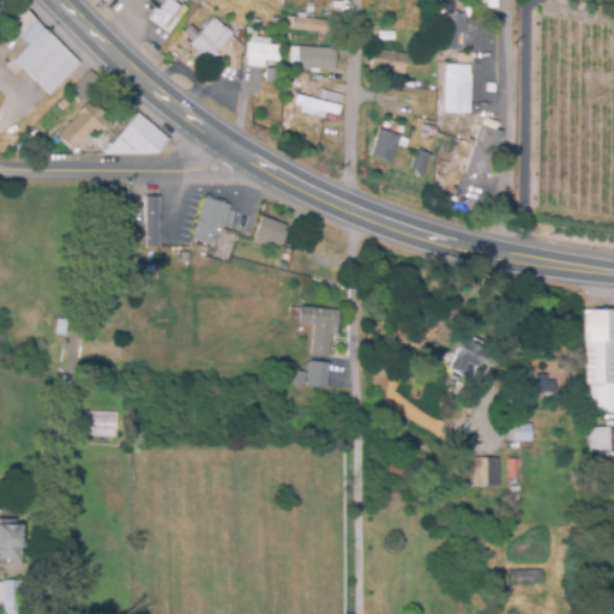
[(0,18),(0,0),(5,0),(12,7),(0,18)]
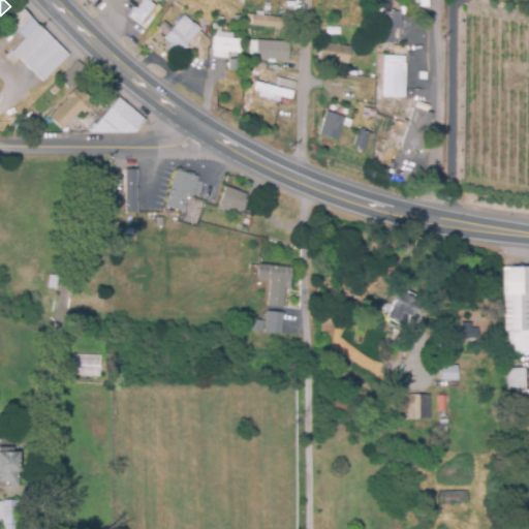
[(91,0),(139,34),(160,0),(91,0)]
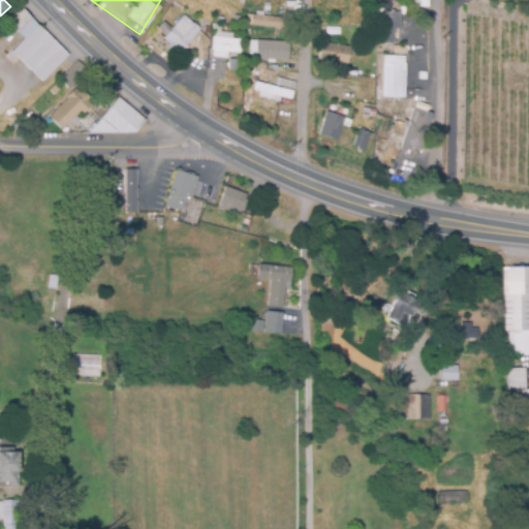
[(42,82),(12,52),(19,44),(10,37),(17,31),(13,29),(8,34),(3,28),(8,23),(5,21),(20,7),(67,56),(42,82)]
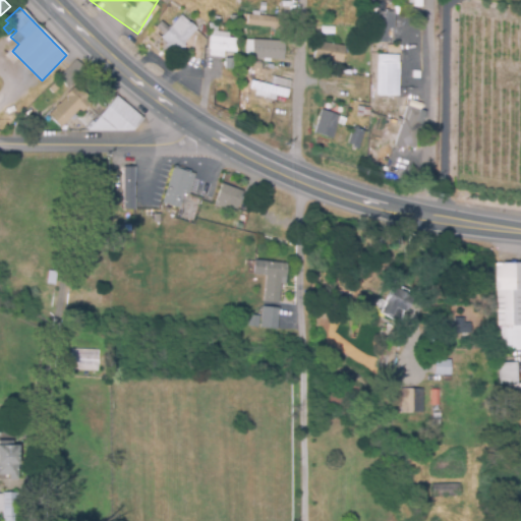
[(277,27),(242,24),(243,14),(251,15),(251,11),(258,12),(258,15),(278,17),(277,27)]
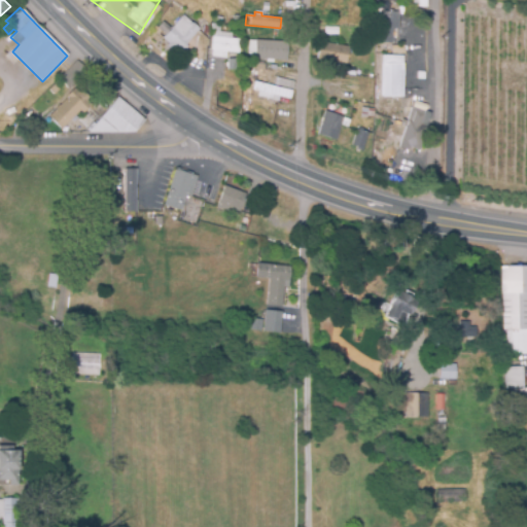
[(391,42),(382,42),(382,12),(399,12),(399,23),(391,23),(391,42)]
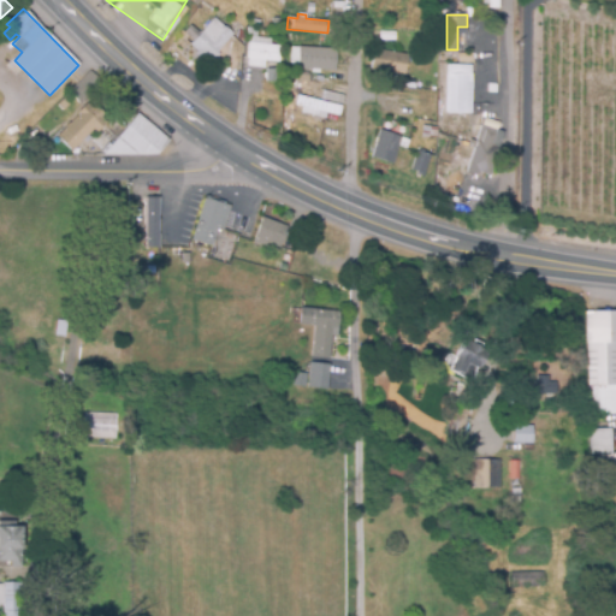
[(208,64),(190,46),(191,43),(190,43),(193,41),(184,33),(190,25),(200,34),(214,18),(232,35),(217,52),(220,54),(214,59),(213,58),(208,64)]
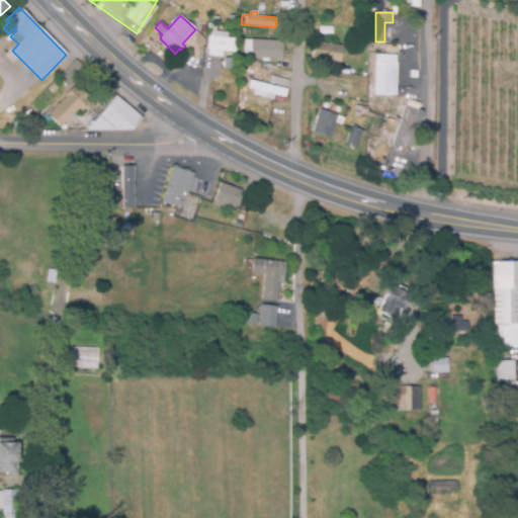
[(235,52),(207,50),(208,36),(236,39),(235,52)]
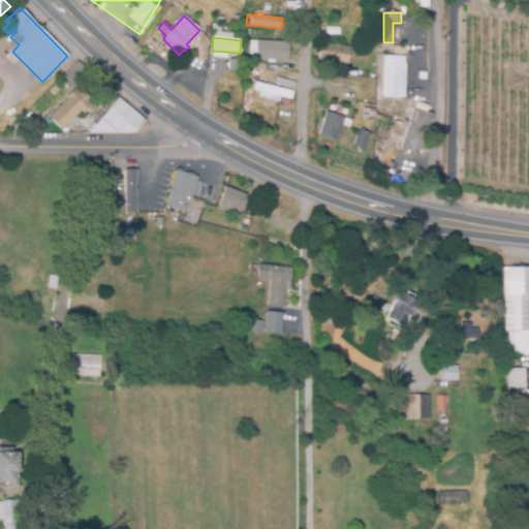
[(287,61),(255,59),(256,41),(288,42),(287,61)]
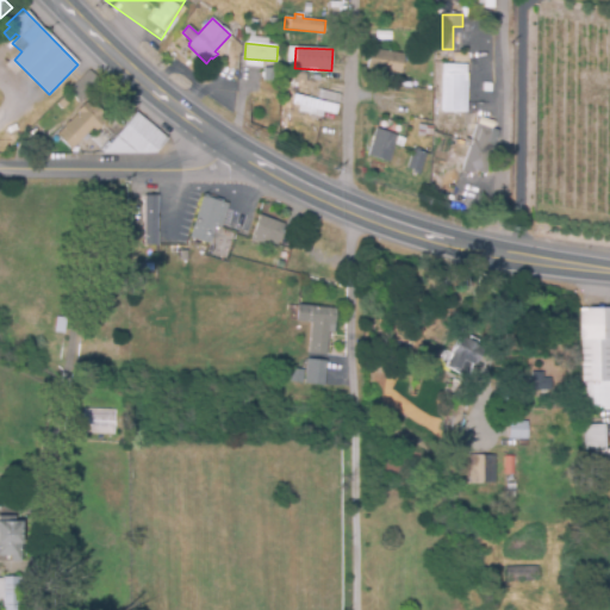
[(398,76),(366,69),(368,57),(366,57),(367,48),(403,55),(398,76)]
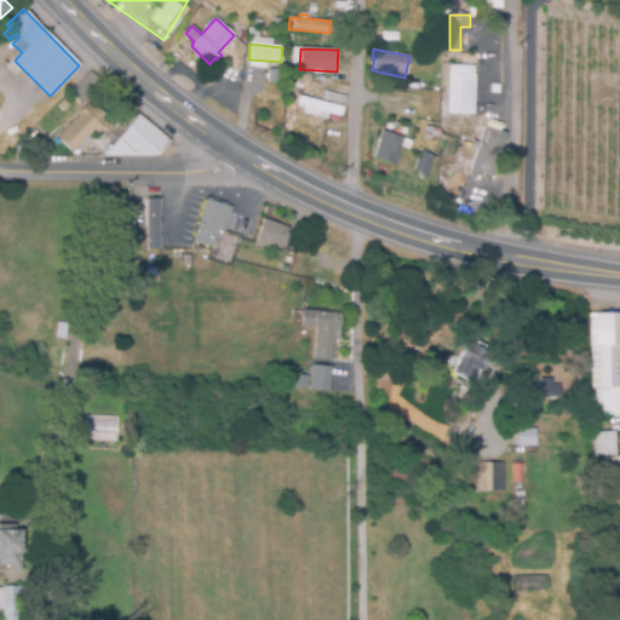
[(474,114),(448,113),(449,75),(451,65),(474,67),(474,75),(475,75),(474,114)]
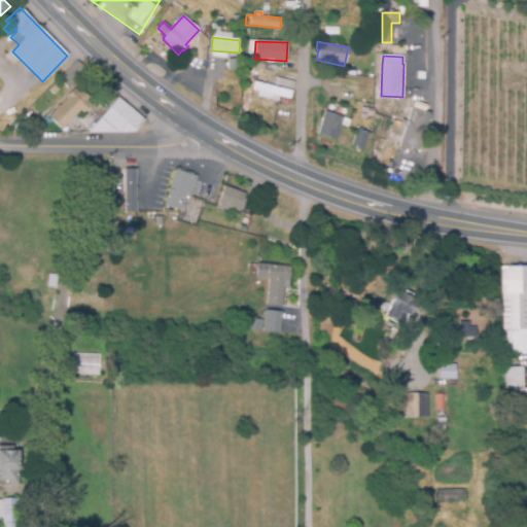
[(237,70),(227,70),(227,60),(237,60),(237,70)]
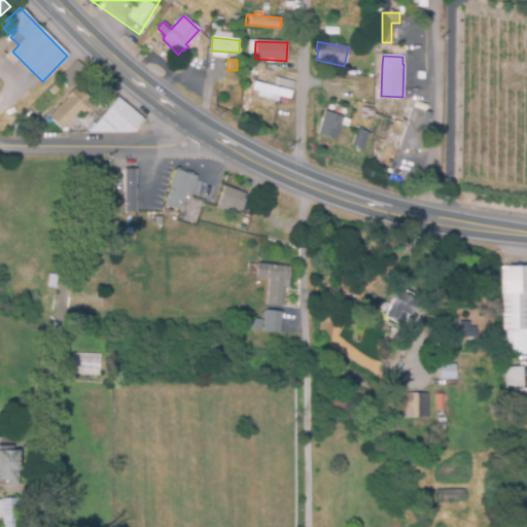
[(69,90),(59,79),(76,62),(86,72),(69,90)]
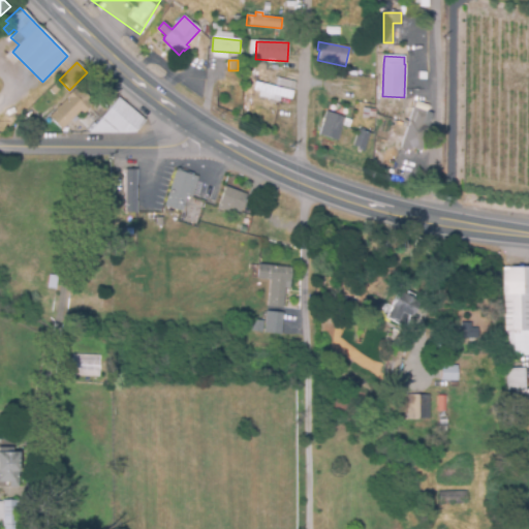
[(251,95),(246,94),(249,80),(243,80),(243,69),(249,69),(249,63),(265,63),(265,70),(249,71),(250,75),(255,78),(254,81),(253,80),(251,95)]
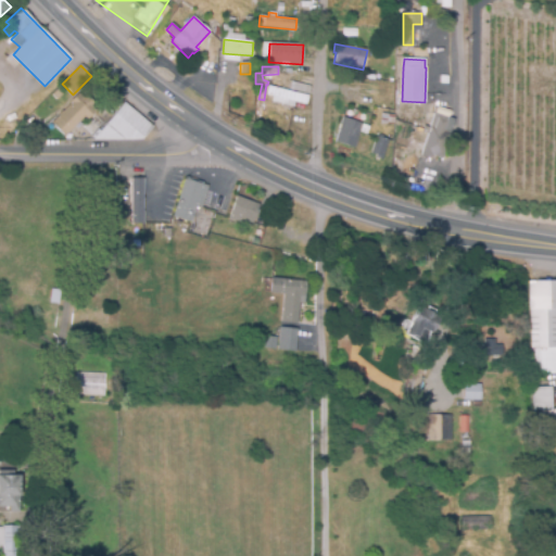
[(292,108),(272,102),(274,97),(266,95),(268,86),(269,87),(272,80),(287,84),(286,90),(307,97),(305,104),(293,102),(292,108)]
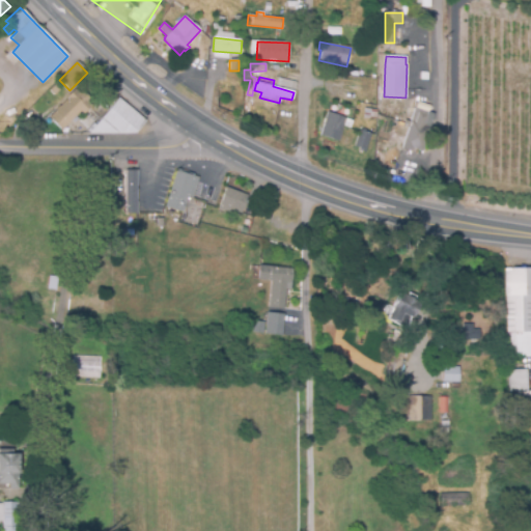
[(294,90),(276,85),(278,79),(296,83),(294,90)]
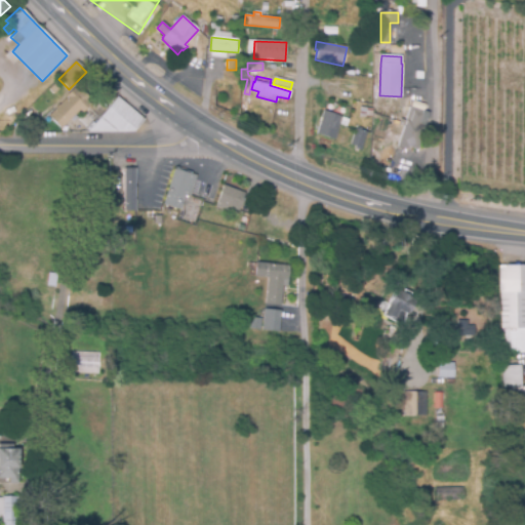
[(61,128),(48,116),(67,98),(66,96),(74,88),(79,93),(81,90),(87,96),(85,99),(90,105),(82,113),(80,110),(61,128)]
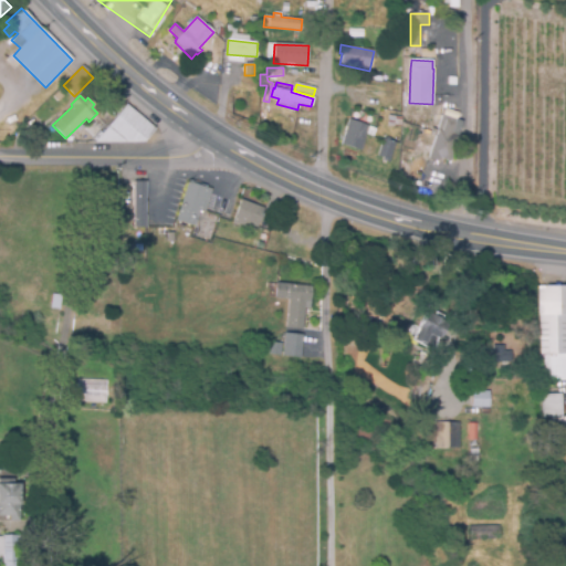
[(96,143),(126,105),(154,128),(143,140),(96,143)]
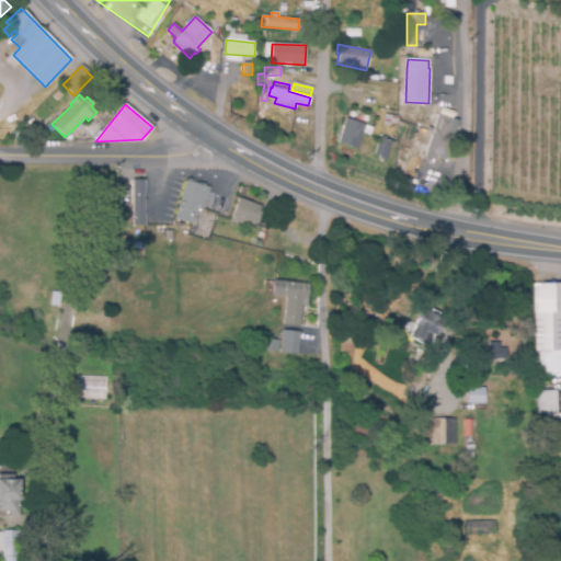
[(343,121),(336,119),(341,106),(347,109),(343,121)]
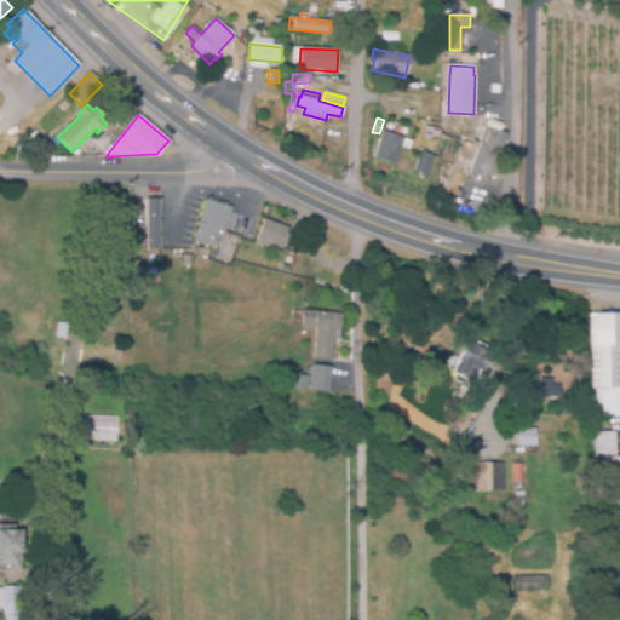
[(492,178),(480,173),(477,178),(466,173),(484,126),(499,132),(493,147),(501,150),(492,178)]
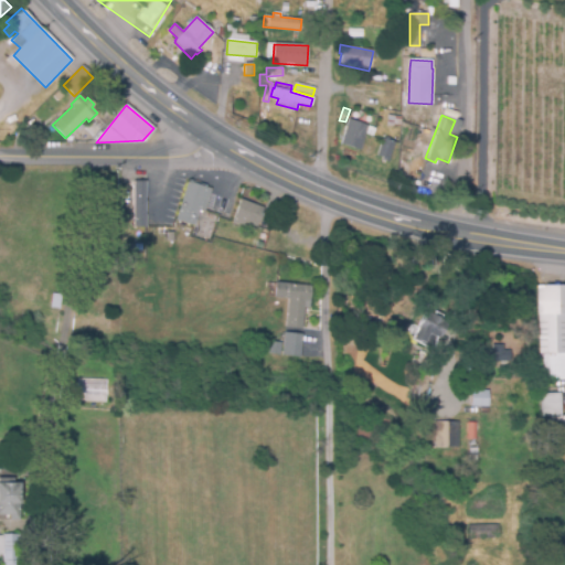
[(401,127),(386,125),(387,116),(402,118),(401,127)]
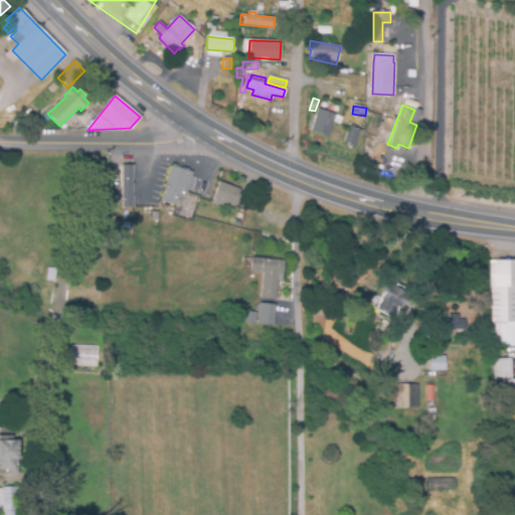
[(328,137),(310,132),(317,110),(335,115),(328,137)]
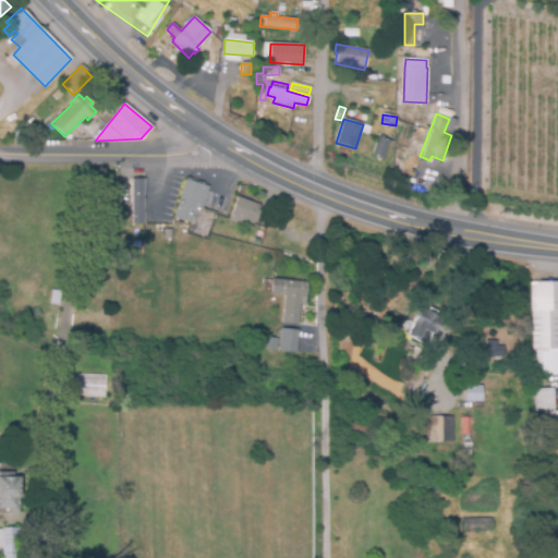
[(39,142),(33,135),(39,128),(46,134),(39,142)]
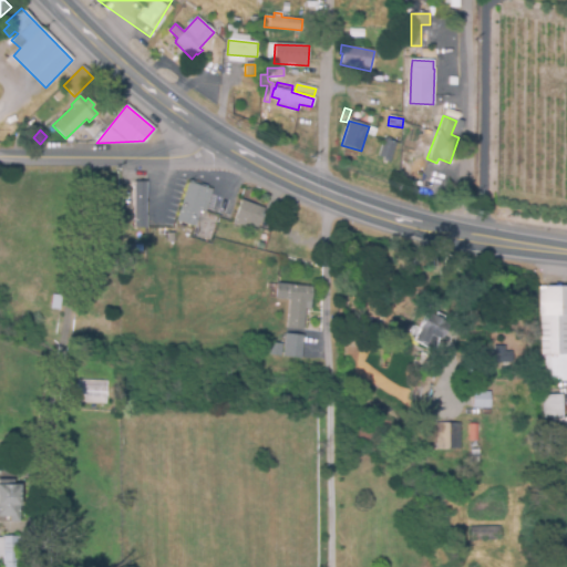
[(390,160),(379,156),(383,140),(395,143),(390,160)]
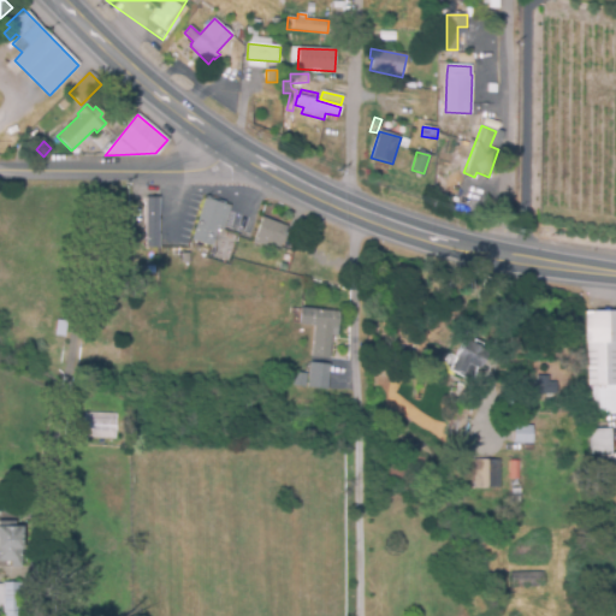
[(212,247),(191,240),(205,199),(230,207),(223,229),(218,227),(212,247)]
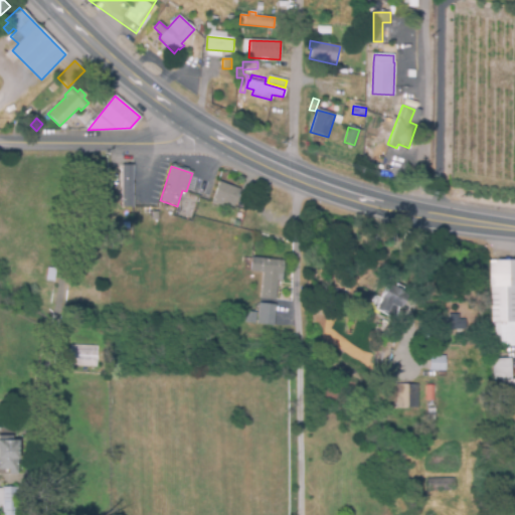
[(121,206),(121,194),(120,194),(119,167),(131,167),(132,206),(121,206)]
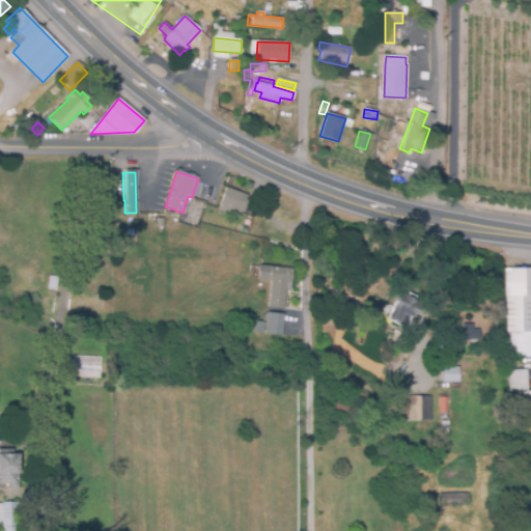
[(241,214),(230,210),(229,213),(218,208),(226,188),(247,195),(241,214)]
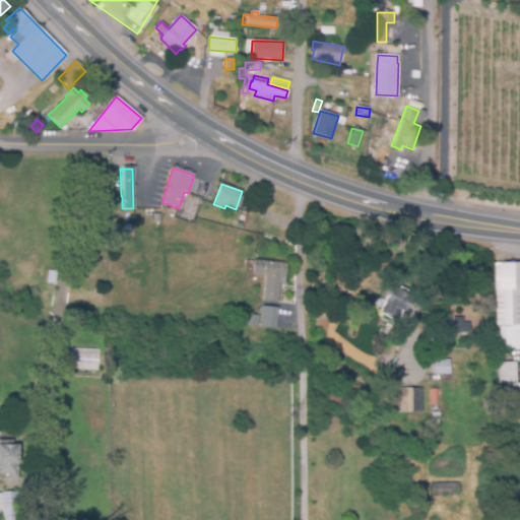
[(249,207),(239,204),(242,197),(251,200),(249,207)]
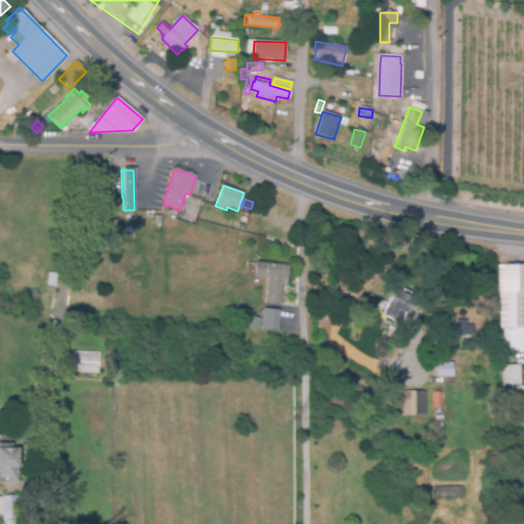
[(523,241),(495,239),(500,397),(523,397),(523,241)]
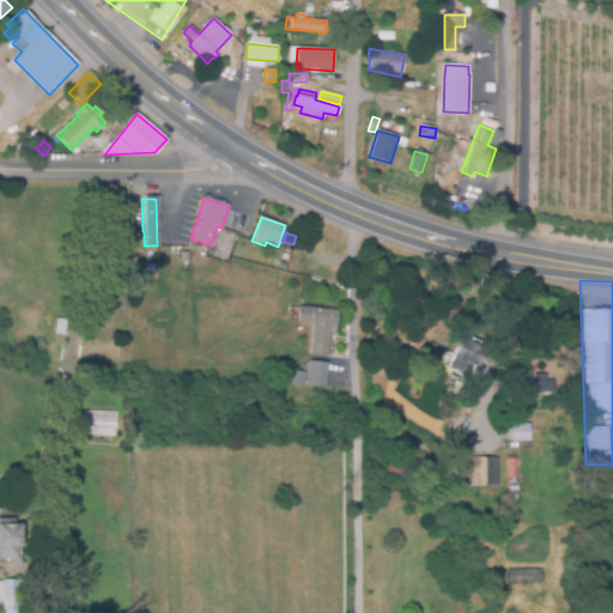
[(327,357),(309,354),(313,325),(297,323),(299,307),(338,310),(335,328),(329,327),(327,357)]
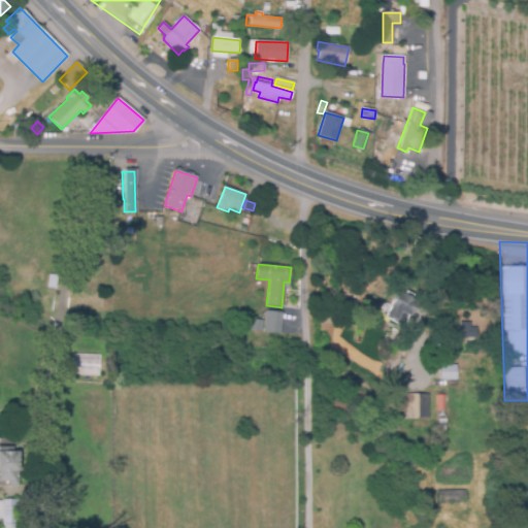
[(396,322),(386,317),(390,308),(385,306),(393,290),(418,302),(408,320),(401,317),(398,322),(398,323),(396,322)]
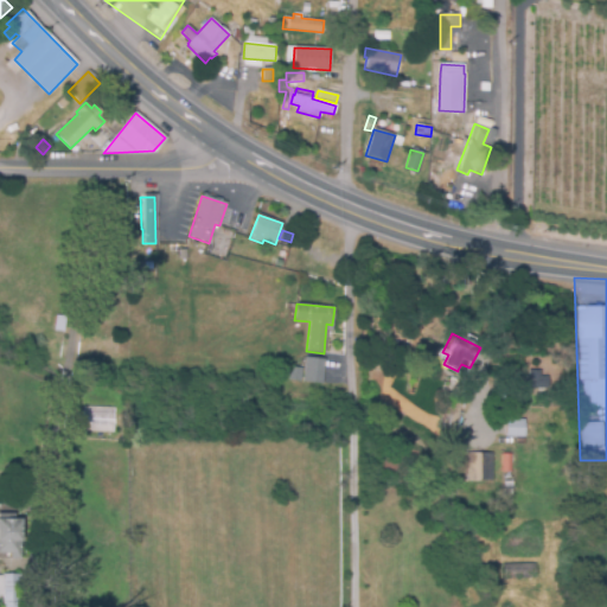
[(324,359),(321,384),(302,383),(305,357),(324,359)]
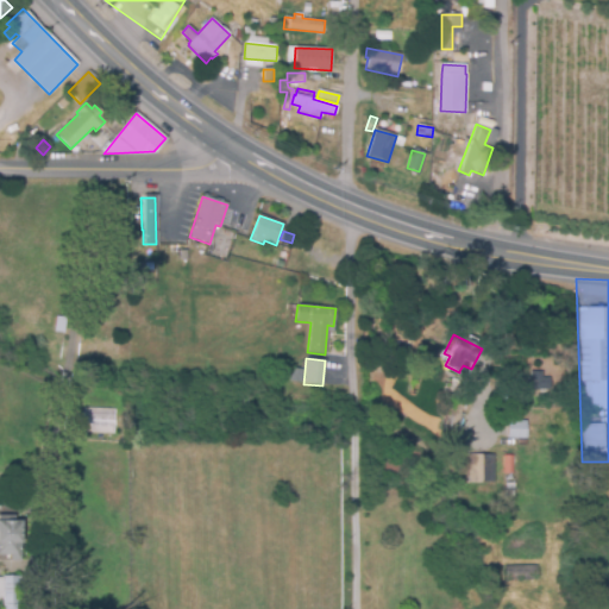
[(301,370),(300,383),(287,382),(288,370),(301,370)]
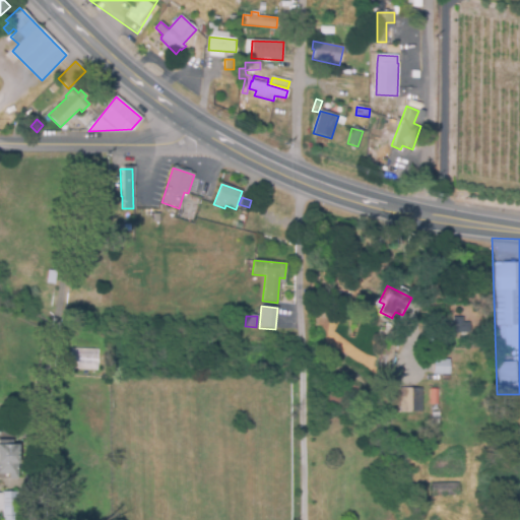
[(96,348),(98,370),(70,370),(70,348),(96,348)]
